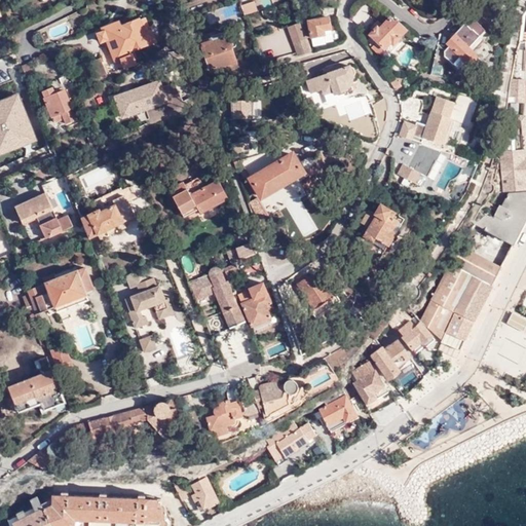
[(245,14),(257,10),(253,0),(241,4),(245,14)]
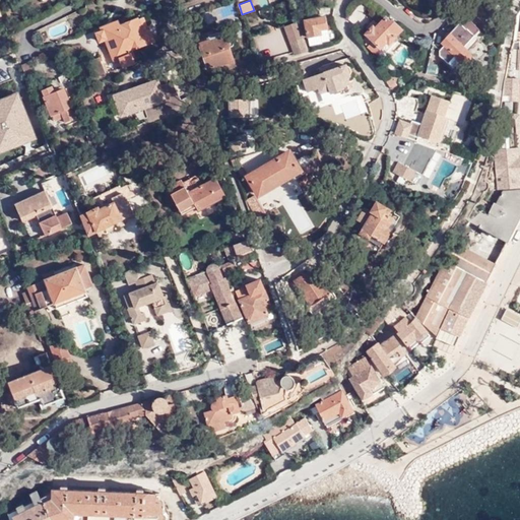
[(478,27),(454,3),(453,14),(458,19),(457,21),(459,24),(441,43),(443,45),(439,50),(433,43),(429,63),(431,64),(440,55),(446,62),(453,55),(457,58),(458,60),(459,61),(461,62),(463,62),(465,61),(467,60),(468,59),(469,57),(469,55),(468,52),(467,51),(466,49),(462,45),(473,34),(478,27)]
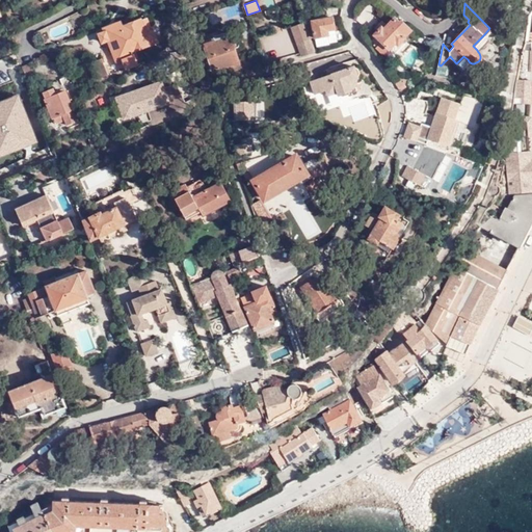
[(106,32),(100,34),(103,43),(109,41),(117,63),(124,61),(127,69),(137,64),(134,56),(137,55),(135,50),(157,42),(148,18),(144,19),(143,16),(135,19),(134,16),(132,16),(126,18),(125,20),(126,22),(122,24),(122,23),(105,29),(106,32)]
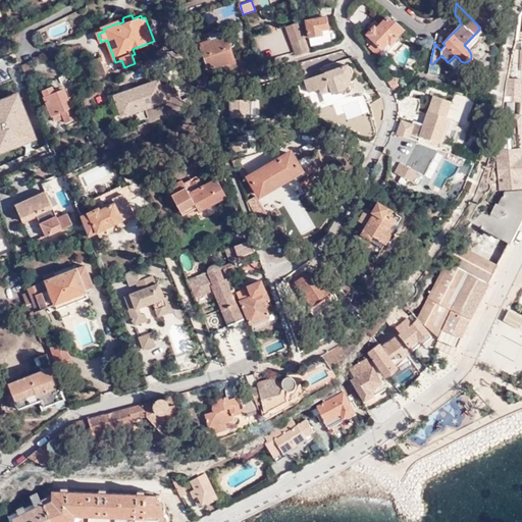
[(322,36),(321,31),(328,30),(326,18),(307,21),(309,38),(322,36)]
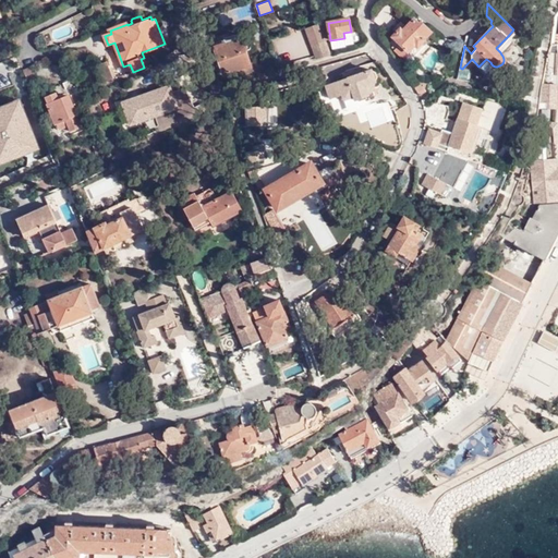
[(396,33),(389,40),(391,43),(390,44),(393,47),(391,48),(403,60),(410,53),(411,55),(425,40),(424,39),(431,32),(421,23),(420,24),(414,20),(410,24),(407,22),(405,24),(402,22),(393,29),(396,33)]
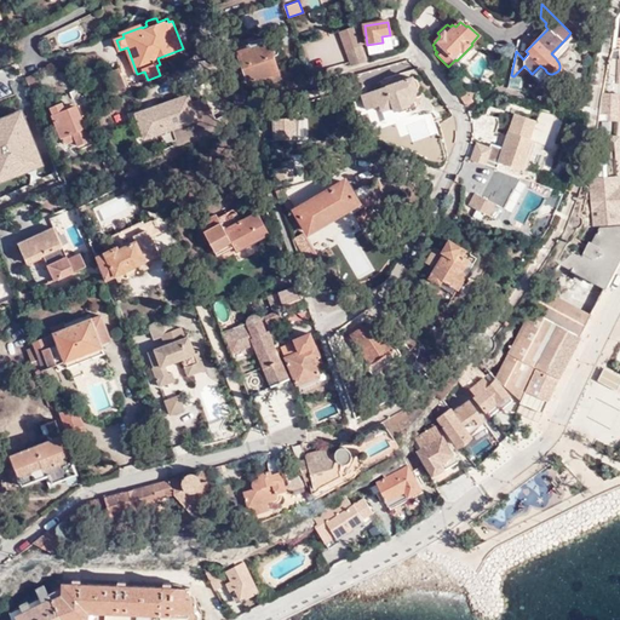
[(368,63),(355,27),(337,33),(350,65),(368,63)]
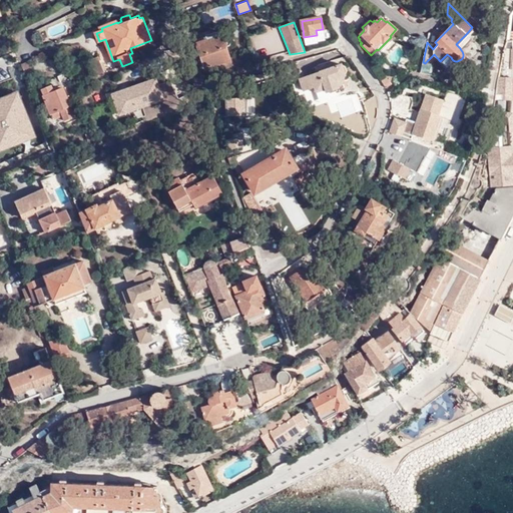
[(317,35),(304,37),(306,46),(317,44),(317,42),(325,41),(323,29),(316,30),(317,35)]
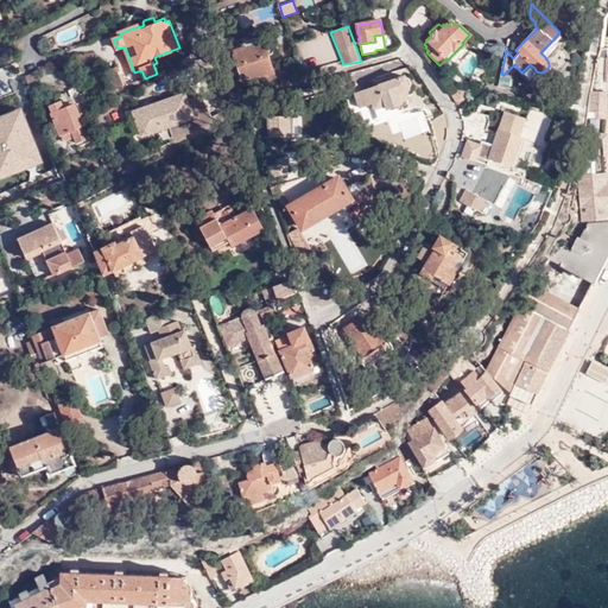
[(270,49),(267,49),(264,40),(264,38),(234,48),(236,54),(235,54),(244,80),(274,69),(270,55),(273,54),(273,50),(271,48),(270,49)]
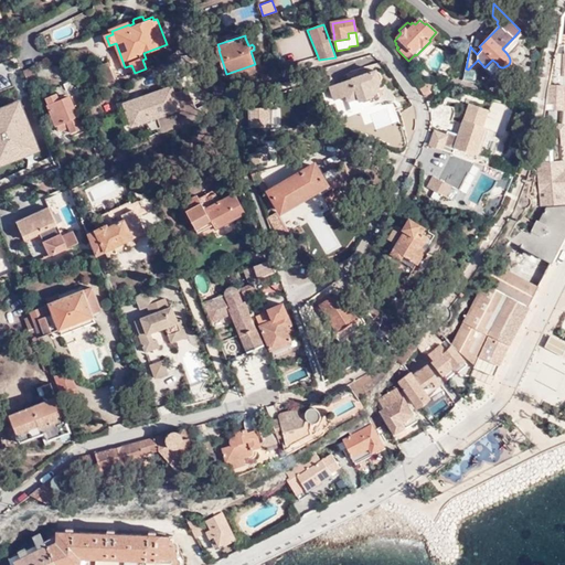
[(519,41),(514,36),(502,49),(507,53),(519,41)]
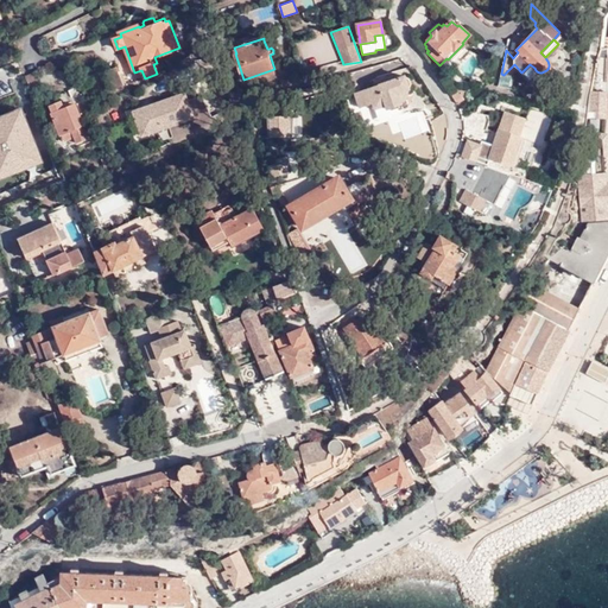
[(488,67),(499,44),(494,44),(486,42),(483,40),(475,59),(488,67)]
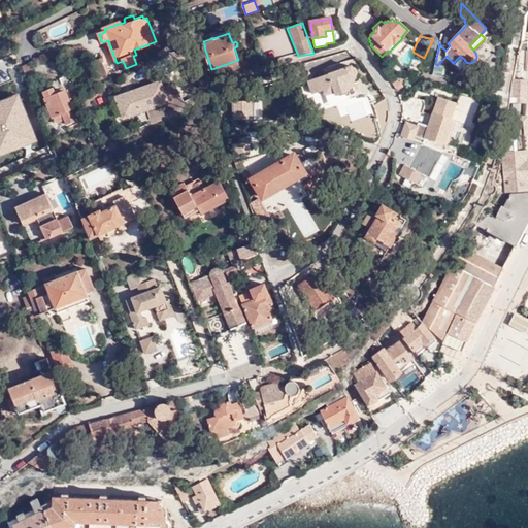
[(460,56),(453,63),(457,66),(464,59),(460,56)]
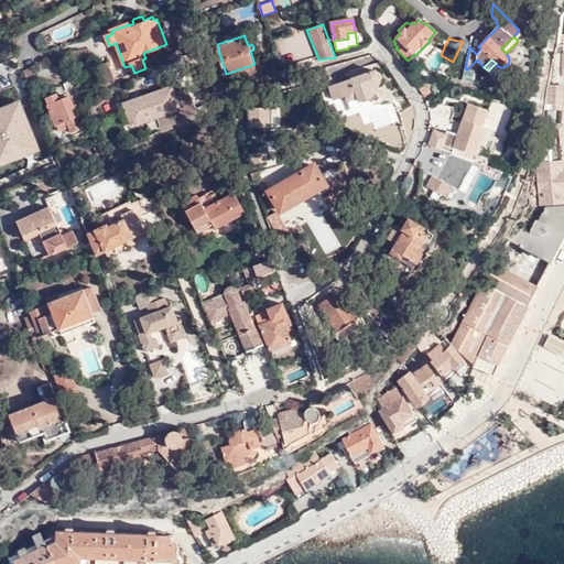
[(109,63),(99,67),(106,85),(116,80),(109,63)]
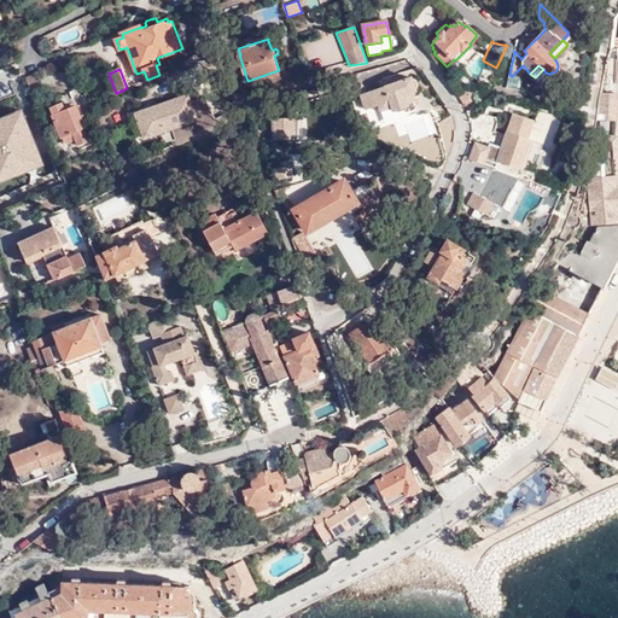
[(41,92),(35,75),(25,79),(33,95),(41,92)]
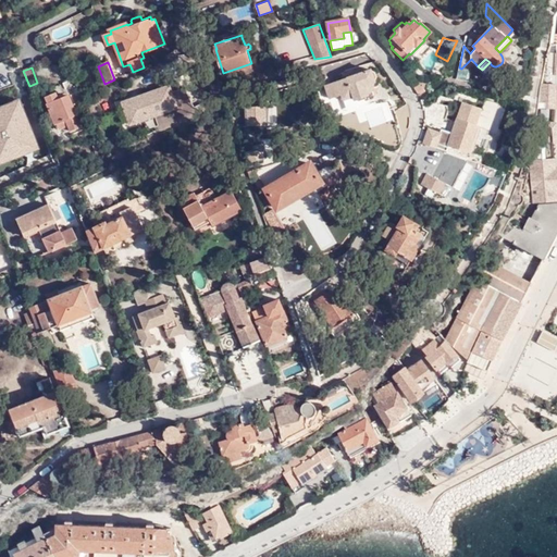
[(317,71),(320,79),(329,76),(325,67),(317,71)]
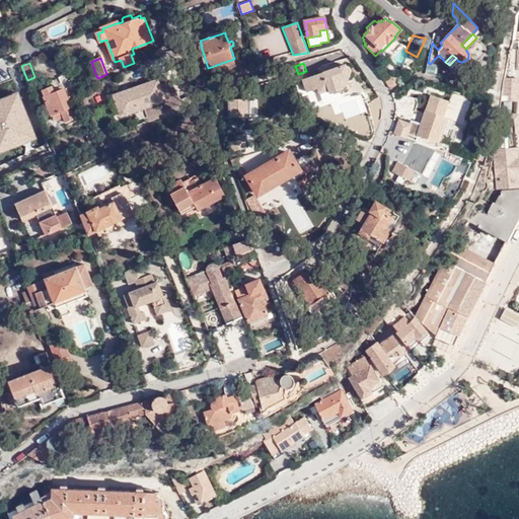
[(292,76),(298,74),(295,66),(289,68),(292,76)]
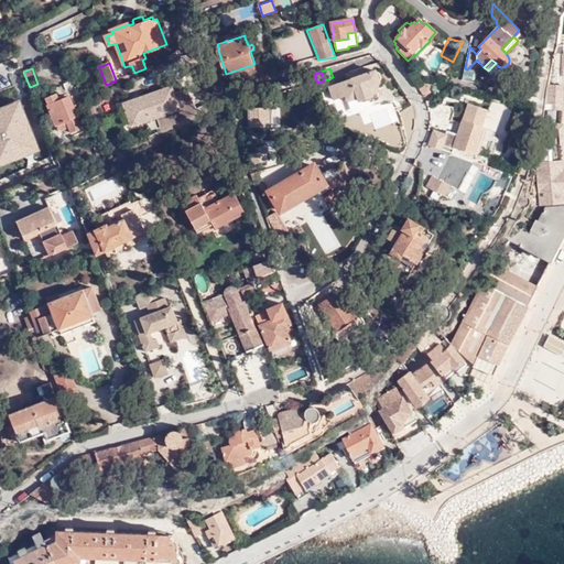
[(335,86),(329,87),(334,100),(345,97),(347,102),(358,99),(359,101),(372,97),(371,95),(372,95),(375,94),(377,91),(378,90),(378,87),(379,83),(381,78),(379,74),(376,72),(359,77),(358,74),(350,76),(351,80),(335,86)]
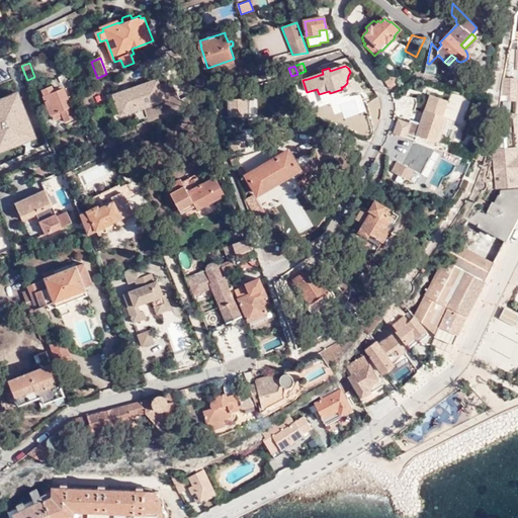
[(303,80),(308,79),(306,71),(297,74),(299,81),(303,80)]
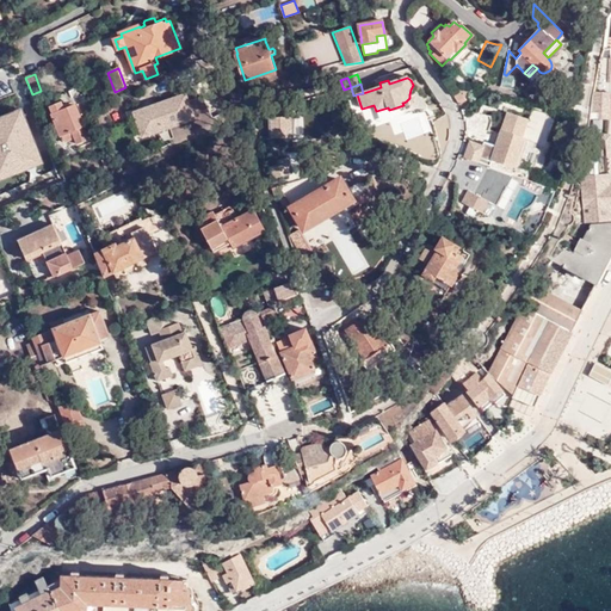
[(346,98),(353,96),(351,87),(344,90),(346,98)]
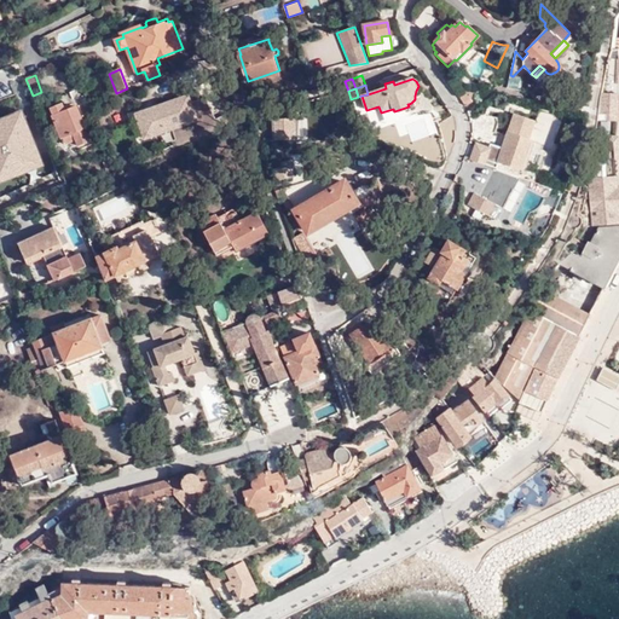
[(460,96),(467,105),(474,102),(468,91),(460,96)]
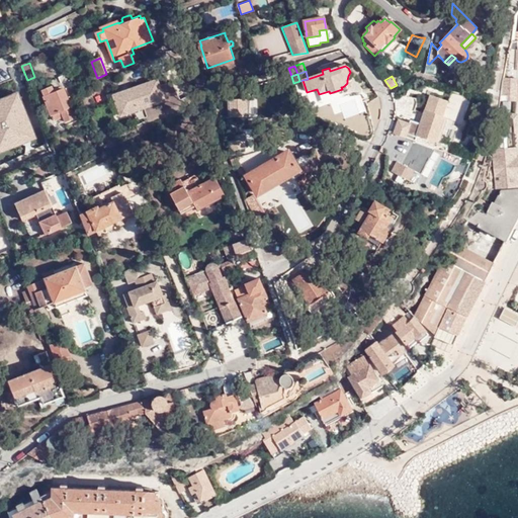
[(160,85),(158,80),(119,95),(117,93),(108,97),(112,107),(118,105),(123,117),(147,108),(150,114),(147,116),(149,119),(184,102),(182,98),(180,99),(172,80),(160,85)]
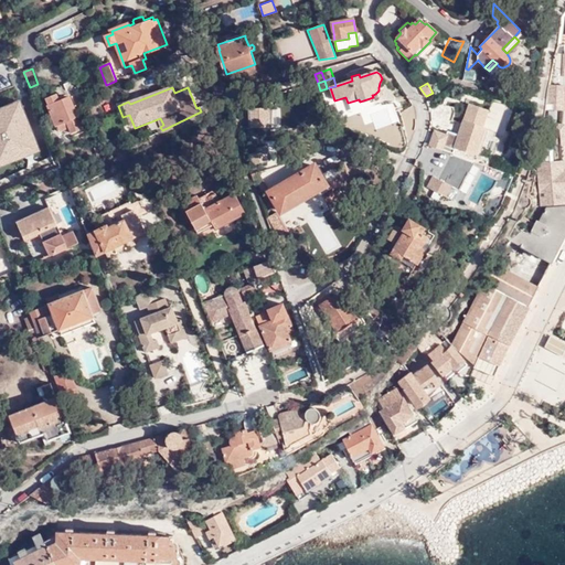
[(48,106),(56,125),(65,120),(68,127),(72,132),(83,127),(68,97),(59,102),(56,95),(46,99),(49,105),(48,106)]
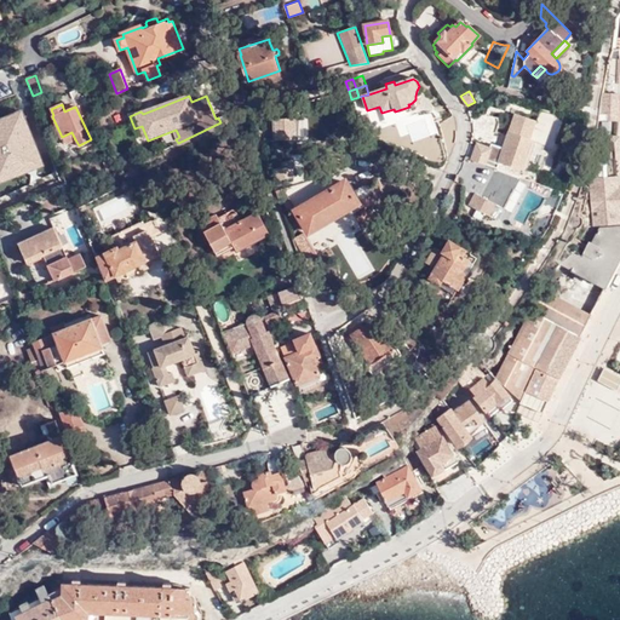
[(24,113),(0,121),(0,184),(45,168),(24,113)]
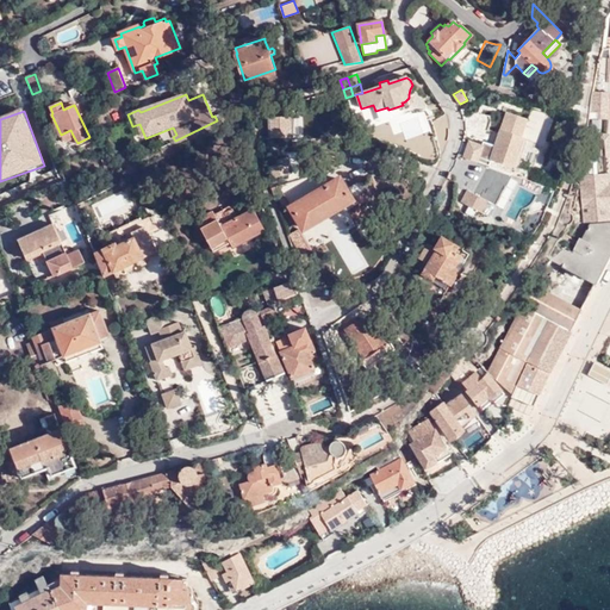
[(472,142),(466,157),(471,159),(479,162),(484,149),(495,153),(490,166),(508,172),(512,174),(527,138),(523,137),(530,118),(510,111),(497,145),(484,141),(483,145),(472,142)]
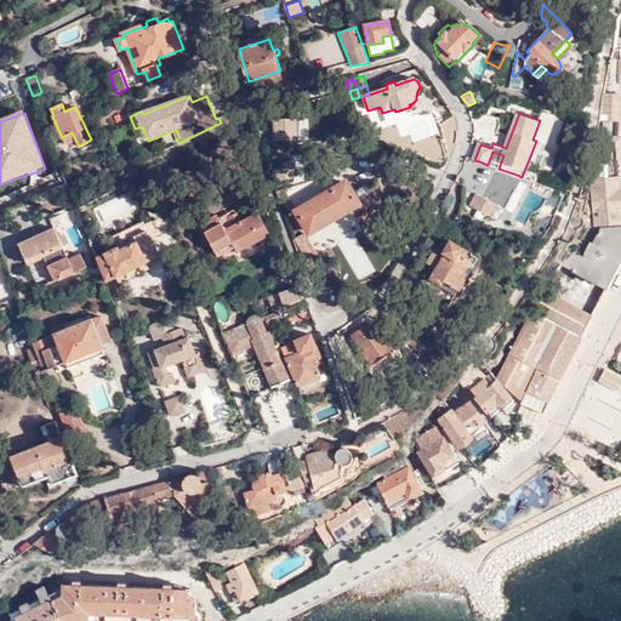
[(406,147),(426,127),(415,117),(396,136),(406,147)]
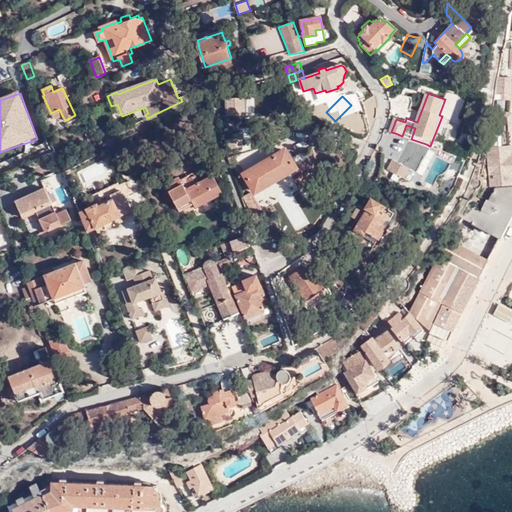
[(59,109),(51,113),(54,119),(62,115),(59,109)]
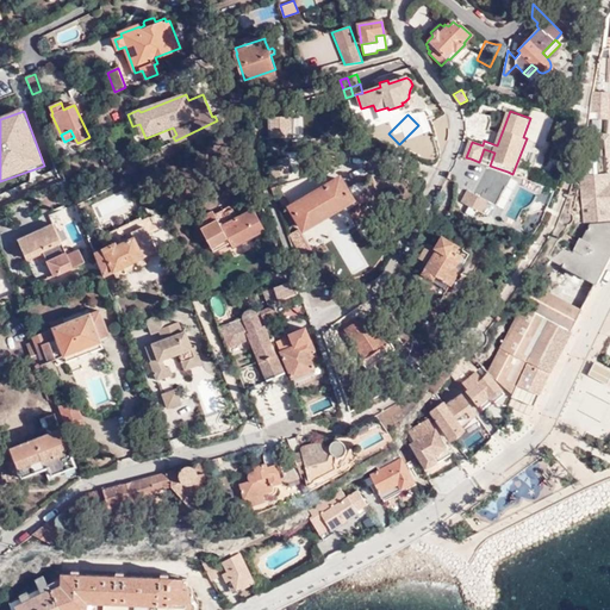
[(609,198),(609,135),(587,136),(584,150),(576,178),(582,182),(591,182),(592,200),(609,198)]
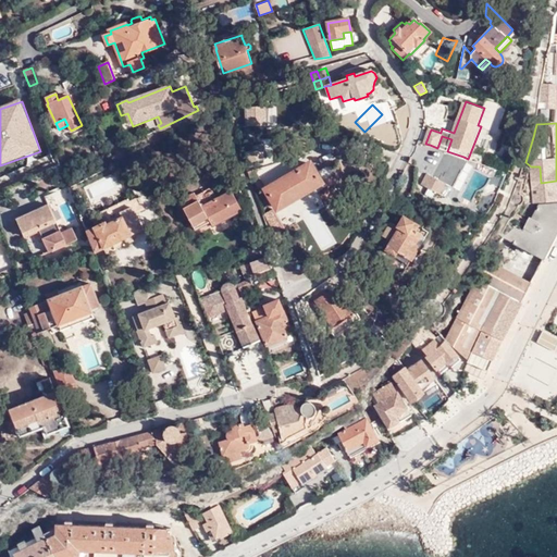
[(447,151),(437,148),(430,145),(413,181),(419,184),(416,190),(425,195),(429,189),(445,197),(463,157),(447,151)]
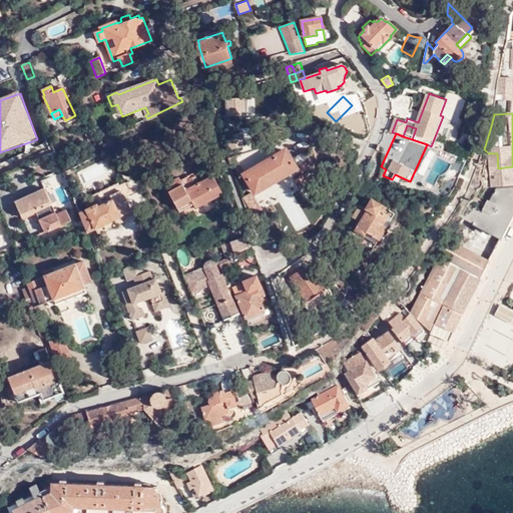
[(233,140),(226,143),(228,150),(236,147),(233,140)]
